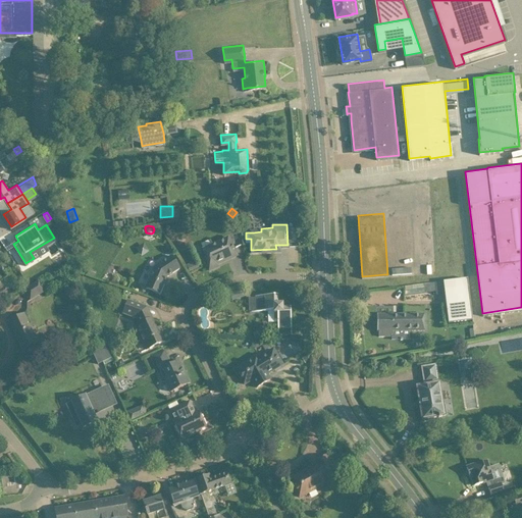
[(203,255),(205,258),(209,267),(218,263),(217,261),(237,252),(228,235),(203,246),(206,254),(203,255)]
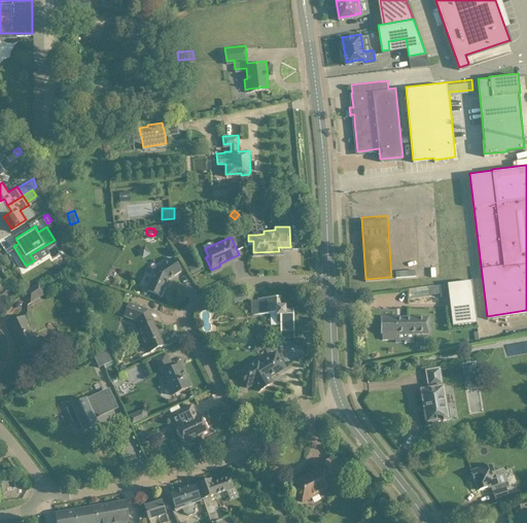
[(146,287),(161,293),(169,276),(181,268),(173,255),(156,266),(146,287)]
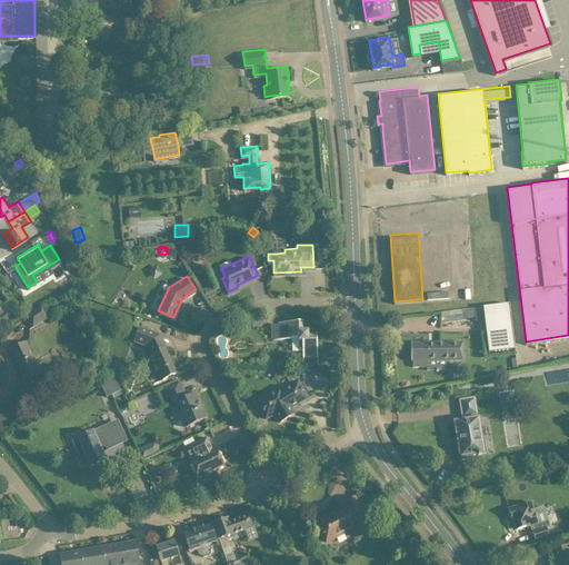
[(213,280),(203,285),(206,293),(217,288),(213,280)]
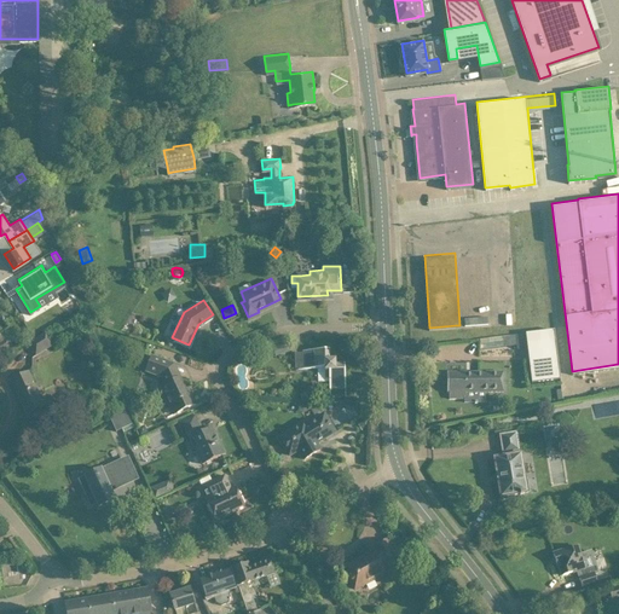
[(554,326),(527,330),(528,343),(528,345),(532,377),(560,375),(554,326)]
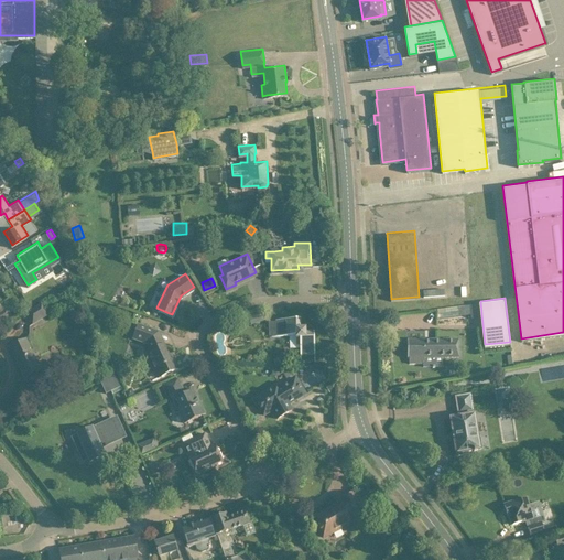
[(49,311),(42,299),(24,310),(32,321),(49,311)]
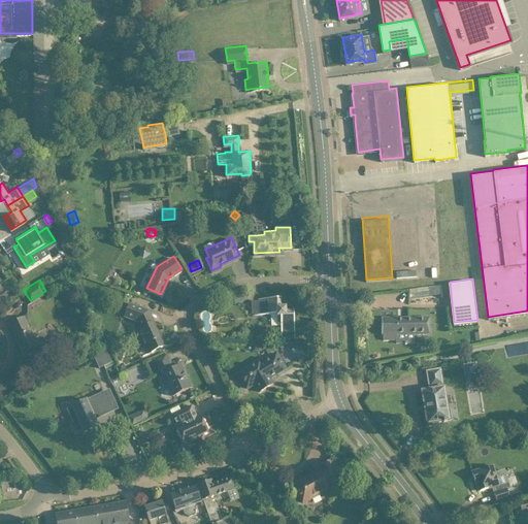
[(447,282),(435,283),(436,291),(440,291),(440,295),(451,294),(451,293),(450,282),(447,282)]
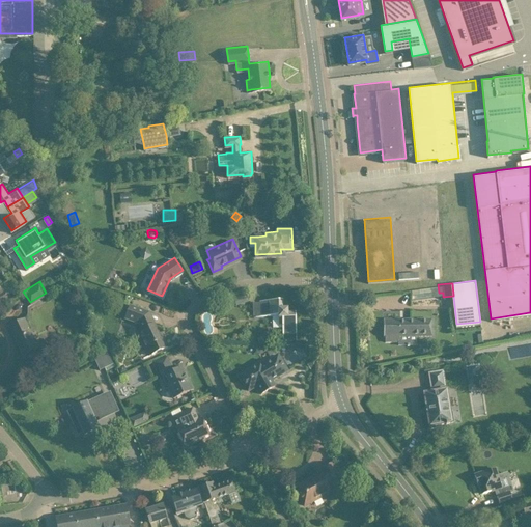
[(245,289),(233,294),(235,301),(248,297),(245,289)]
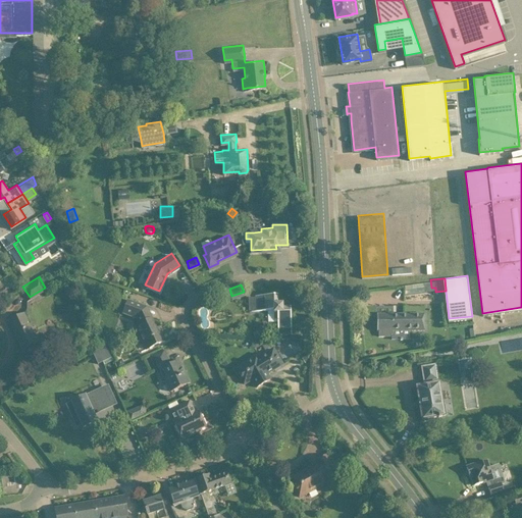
[(256,293),(256,303),(257,308),(273,307),(274,316),(277,316),(277,325),(292,324),(291,304),(282,305),(282,301),(277,301),(277,292),(256,293)]
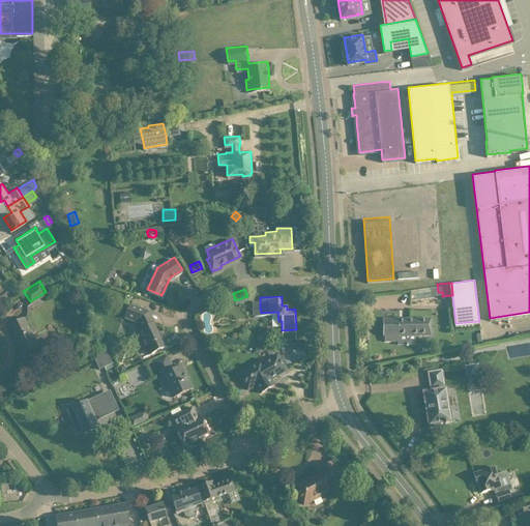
[(137,328),(148,352),(168,343),(163,333),(159,335),(156,327),(157,327),(153,318),(146,315),(147,310),(148,310),(149,310),(149,309),(129,301),(124,315),(138,320),(141,326),(137,328)]
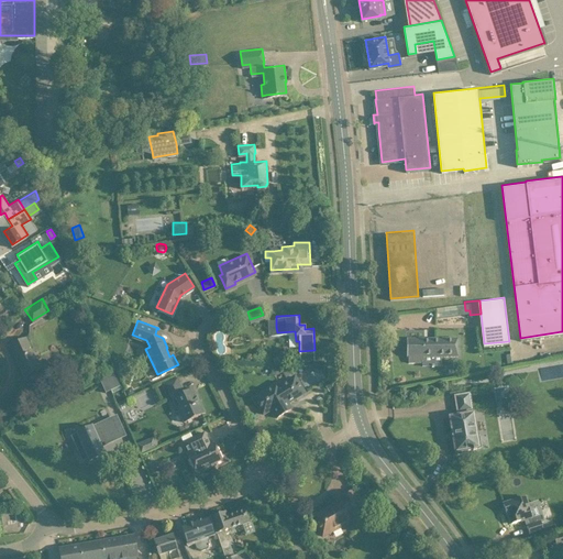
[(9,342),(26,379),(43,371),(25,335),(9,342)]
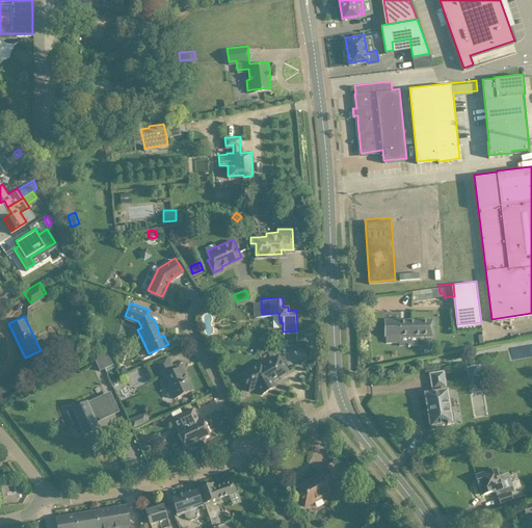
[(432,316),(384,317),(384,334),(387,334),(387,340),(400,340),(400,334),(432,334),(432,316)]
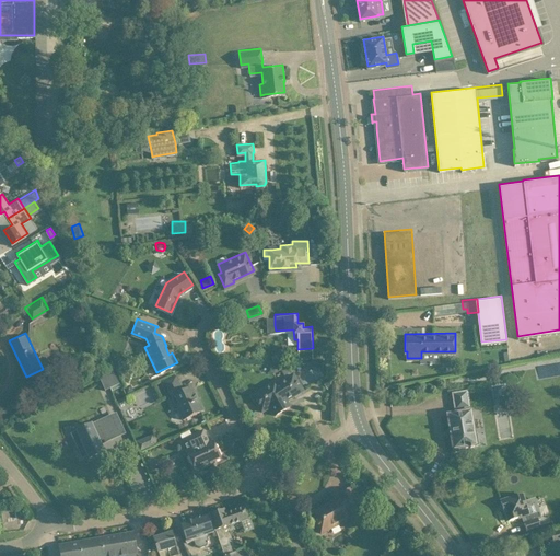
[(114,365),(97,372),(105,387),(111,384),(109,383),(120,378),(114,365)]
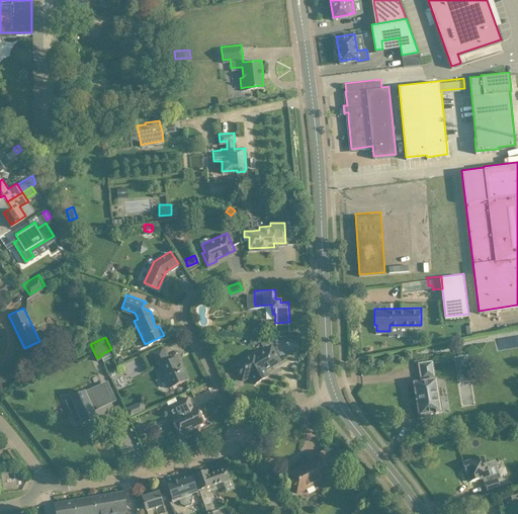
[(254,350),(241,358),(233,363),(242,377),(249,373),(254,381),(267,373),(265,368),(265,367),(267,366),(267,364),(271,362),(271,363),(279,358),(271,343),(255,353),(254,350)]
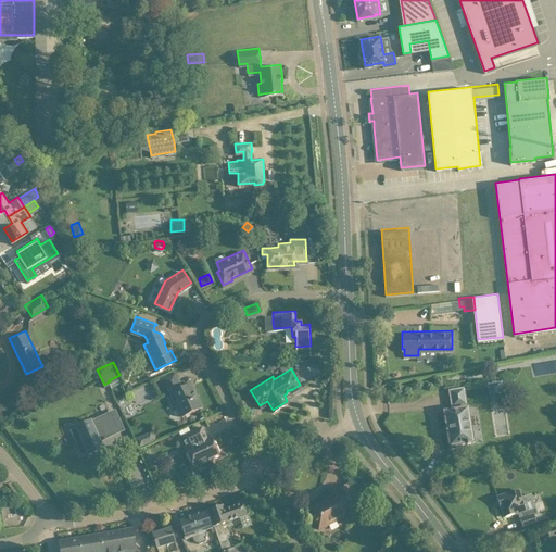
[(176,377),(164,384),(169,396),(173,402),(176,401),(181,414),(202,404),(197,393),(194,396),(191,389),(194,388),(191,381),(180,386),(176,377)]
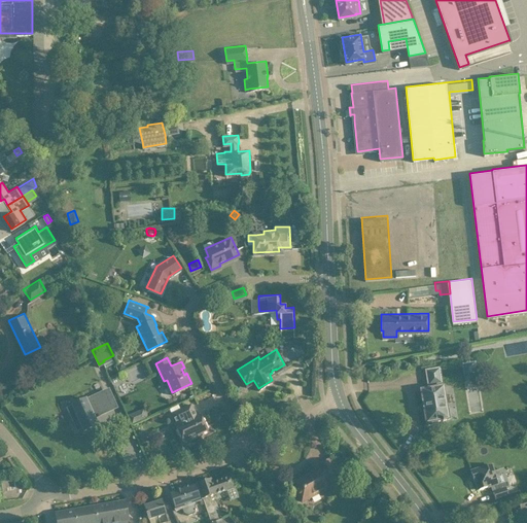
[(123,358),(116,361),(119,368),(126,364),(123,358)]
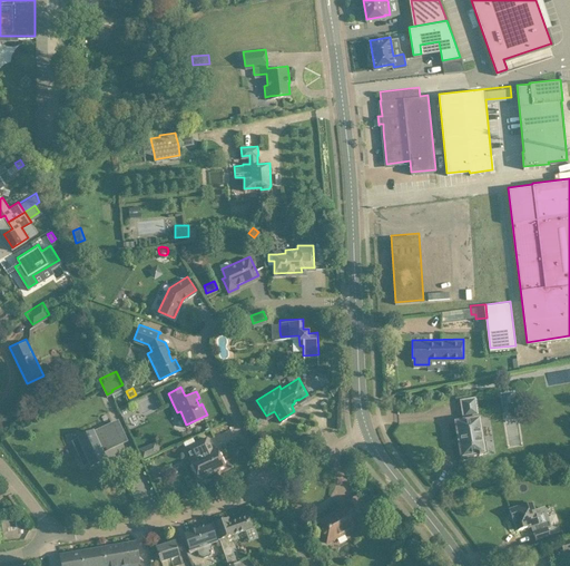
[(464,418),(455,419),(458,433),(457,433),(459,440),(461,455),(463,455),(463,457),(473,455),(473,452),(479,451),(479,452),(482,452),(482,451),(485,451),(484,449),(487,449),(485,438),(483,439),(480,415),(479,416),(478,411),(479,411),(475,396),(461,398),(463,413),(464,413),(464,418)]
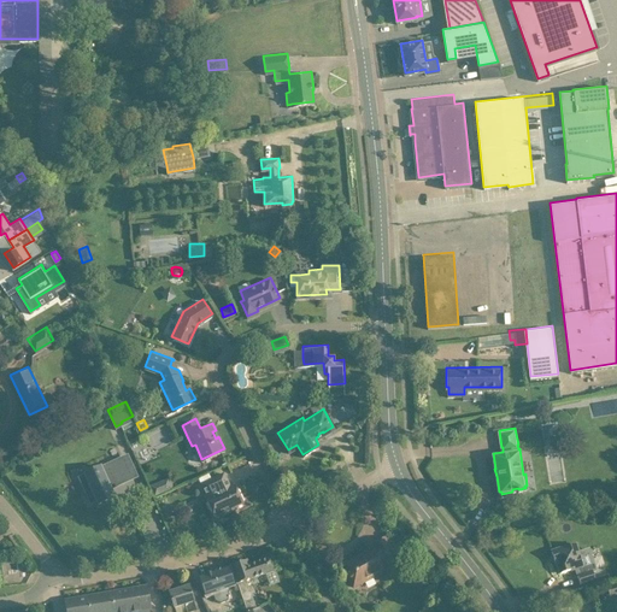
[(86,471),(80,474),(90,500),(97,496),(99,500),(115,493),(110,484),(135,472),(127,453),(101,465),(100,464),(86,471)]
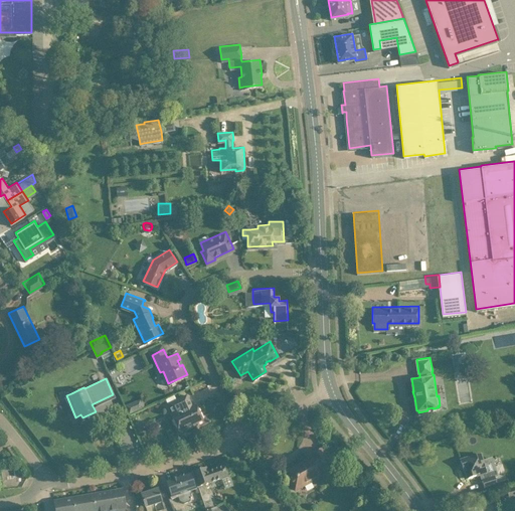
[(168,401),(167,401),(172,412),(172,413),(172,414),(177,423),(183,420),(187,428),(197,422),(196,420),(203,417),(195,402),(192,403),(186,392),(177,397),(176,397),(168,401)]
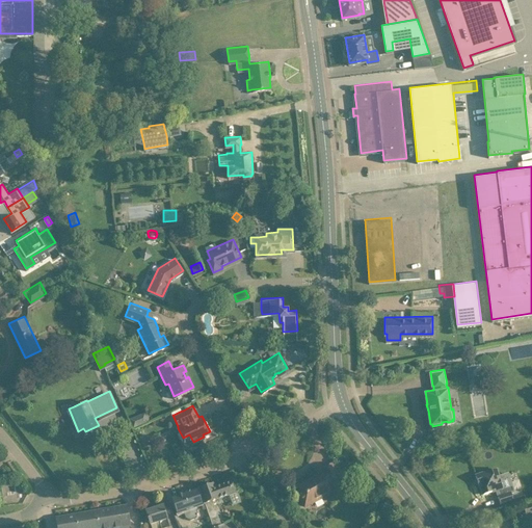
[(147,408),(129,416),(132,425),(150,418),(147,408)]
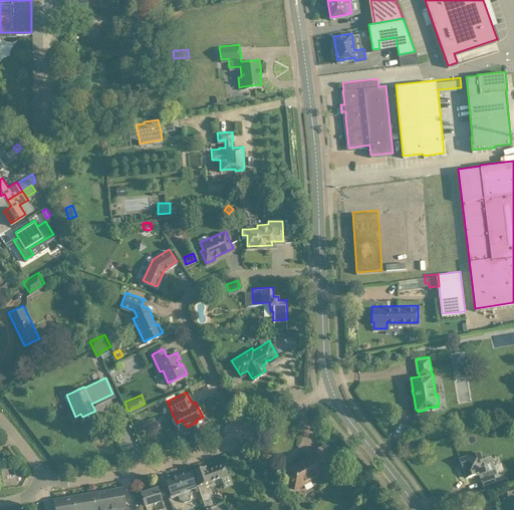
[(284,469),(294,486),(318,473),(321,479),(332,473),(329,468),(333,466),(323,448),(322,448),(321,446),(310,451),(312,454),(284,469)]
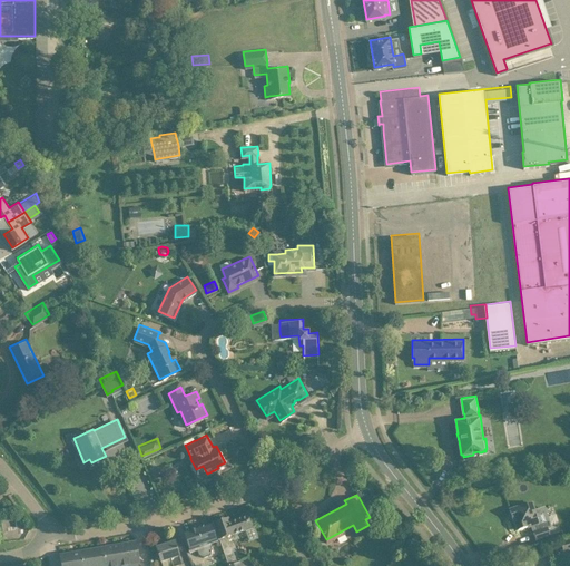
[(537,538),(547,535),(550,534),(541,507),(534,509),(531,499),(509,507),(512,517),(514,516),(518,527),(531,523),(537,538)]
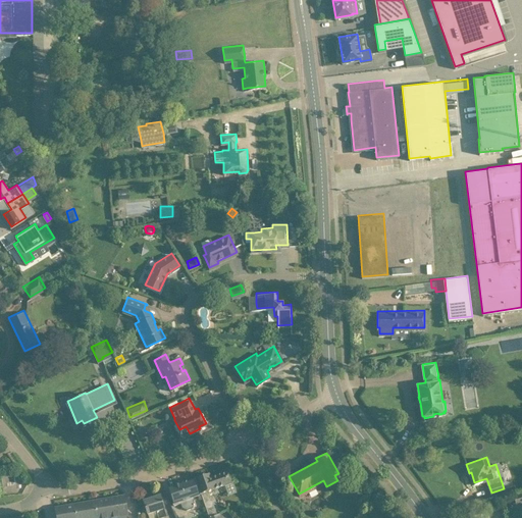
[(207,517),(221,517),(219,511),(216,513),(208,488),(232,479),(229,469),(210,475),(208,471),(195,475),(196,477),(195,477),(201,497),(202,496),(209,516),(206,517),(207,517)]
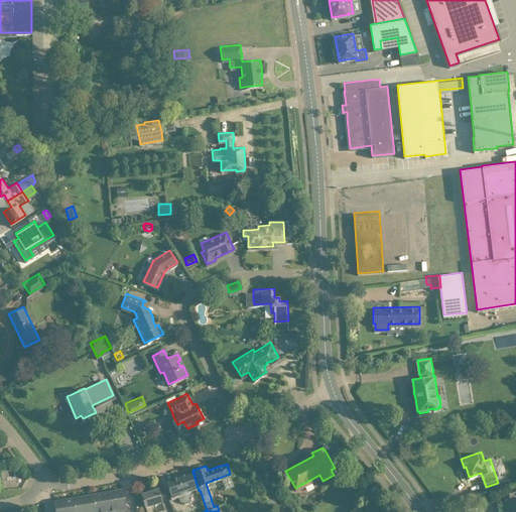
[(169,479),(165,480),(168,490),(171,498),(178,496),(179,499),(179,500),(180,500),(180,501),(181,501),(182,501),(183,501),(189,500),(189,499),(190,499),(190,498),(191,497),(191,496),(191,495),(190,491),(191,491),(190,490),(196,488),(197,491),(199,491),(192,472),(190,473),(190,472),(178,476),(177,475),(169,478),(169,479)]
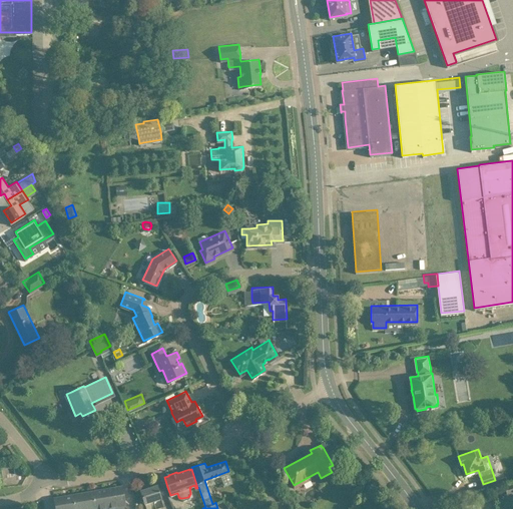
[(253,483),(245,487),(249,495),(257,491),(253,483)]
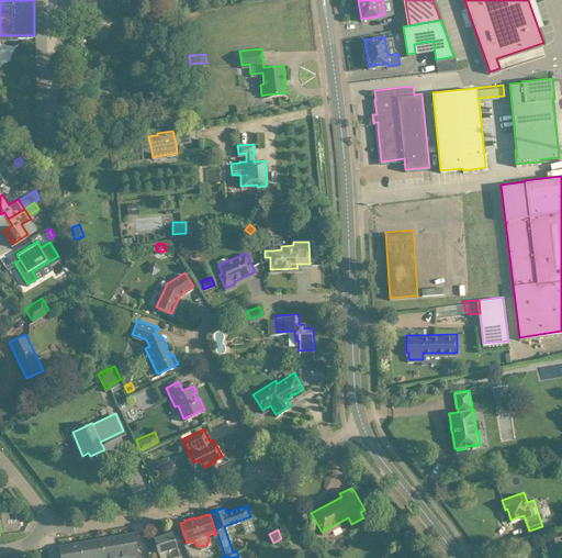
[(171,531),(153,537),(158,551),(159,550),(159,553),(168,549),(170,557),(178,554),(176,546),(176,545),(171,531)]
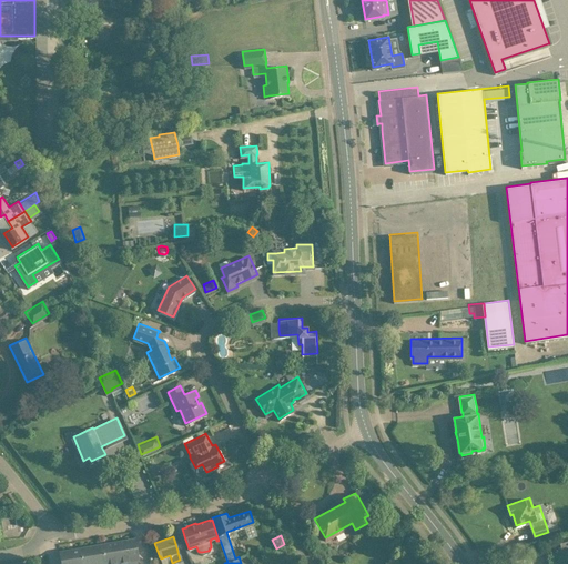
[(97,544),(100,563),(105,563),(138,559),(133,537),(97,544)]
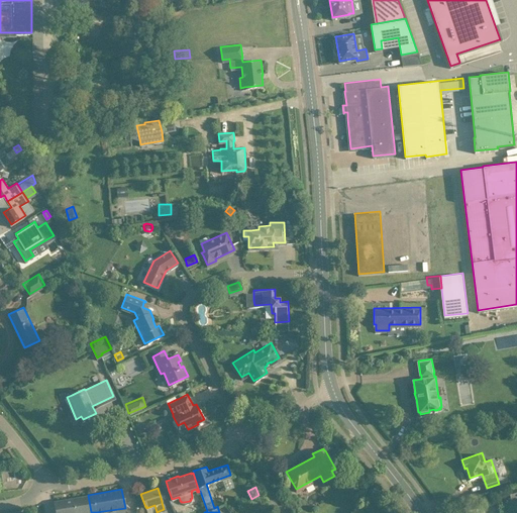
[(55,501),(57,512),(91,512),(88,495),(55,501)]
